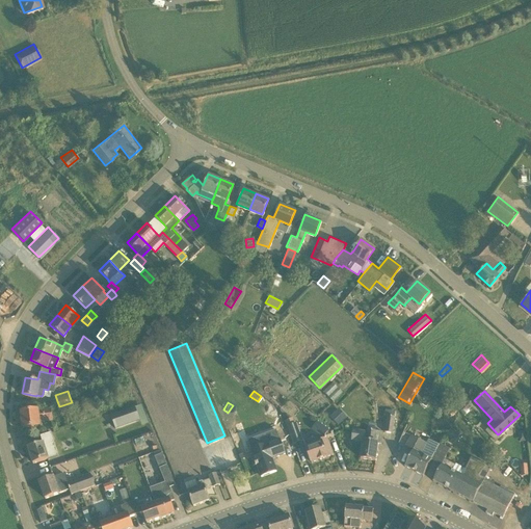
[(134,404),(109,413),(114,427),(138,418),(134,404)]
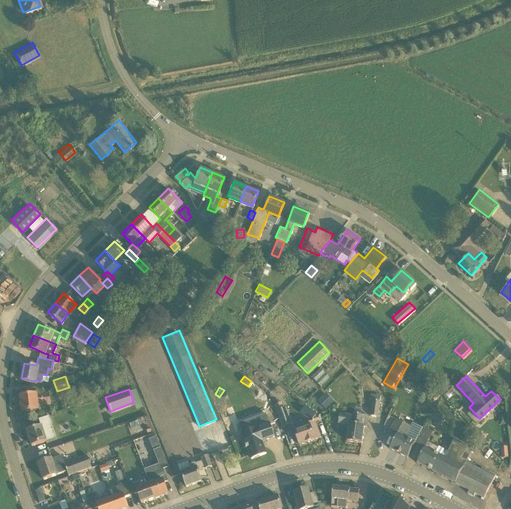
[(325,391),(317,399),(325,407),(333,399),(325,391)]
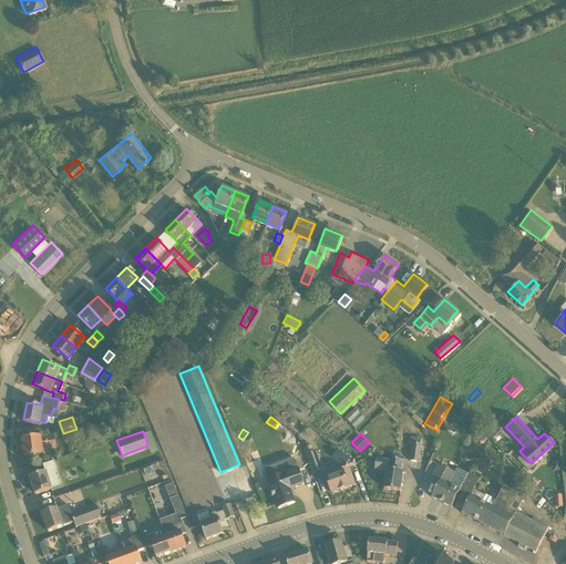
[(40,436),(40,434),(22,437),(23,453),(42,452),(41,447),(55,445),(53,434),(40,436)]
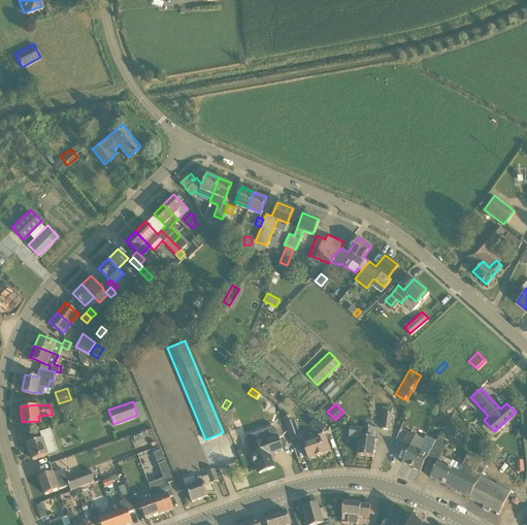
[(282,414),(283,417),(291,438),(299,435),(291,411),(282,414)]
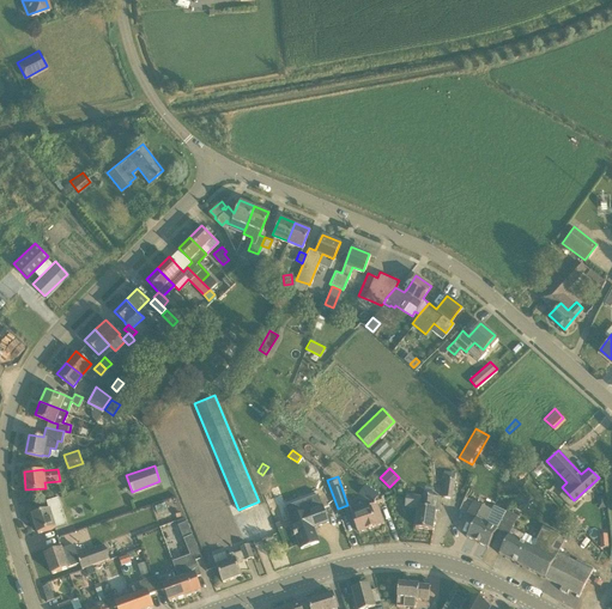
[(454,479),(444,477),(442,495),(452,497),(454,479)]
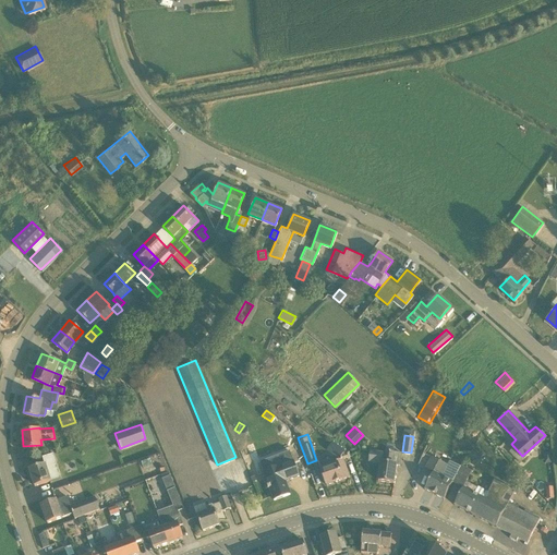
[(472,459),(479,450),(472,447),(467,456),(472,459)]
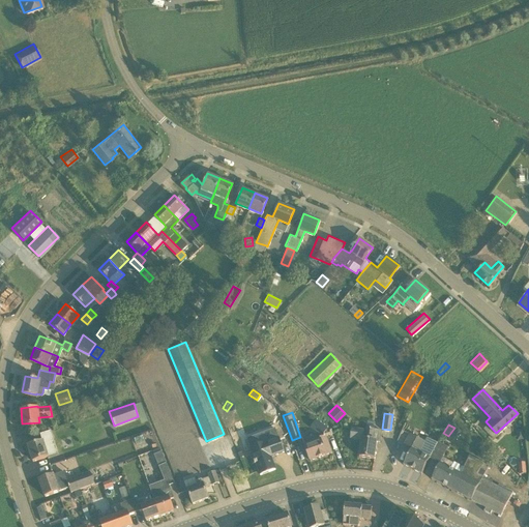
[(350,436),(360,438),(358,455),(373,457),(375,439),(379,440),(380,429),(373,428),(373,427),(365,426),(364,429),(363,429),(363,427),(351,426),(350,436)]
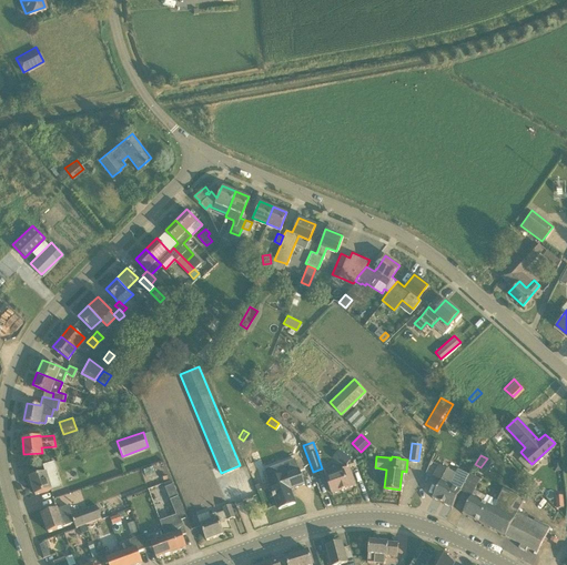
[(42,463),(44,471),(29,476),(34,493),(51,487),(48,478),(58,475),(53,460),(42,463)]
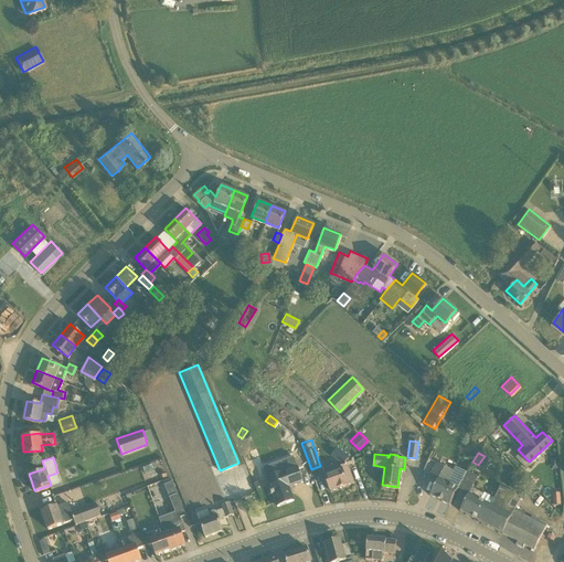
[(429,473),(437,476),(429,492),(448,504),(457,486),(460,480),(466,470),(453,465),(451,468),(436,460),(429,473)]
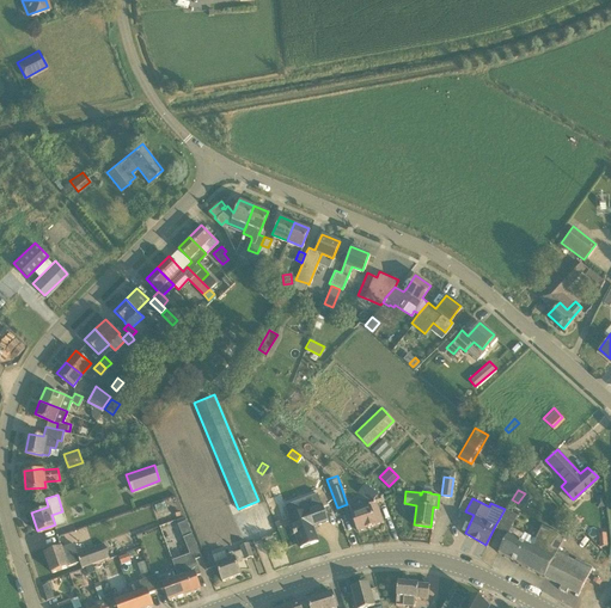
[(366,507),(352,513),(358,529),(383,520),(376,501),(365,504),(366,507)]
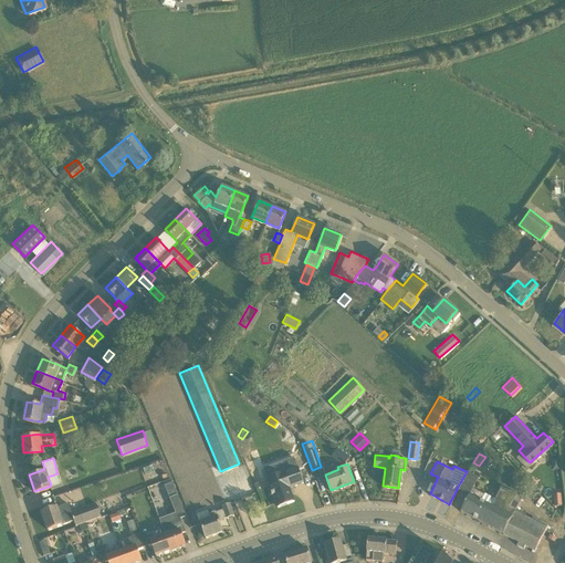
[(302,480),(297,466),(296,467),(283,471),(282,471),(267,477),(276,504),(293,499),(290,489),(288,486),(302,480)]
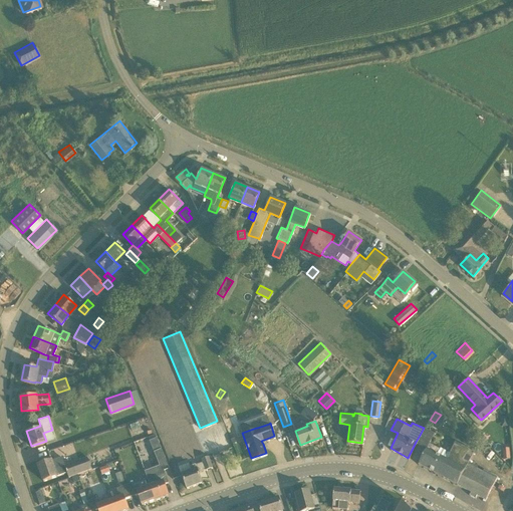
[(448,452),(429,441),(419,437),(416,442),(426,447),(418,463),(456,483),(470,490),(476,493),(485,498),(497,475),(488,471),(482,468),(482,469),(476,466),(477,465),(468,460),(473,450),(454,440),(448,452)]
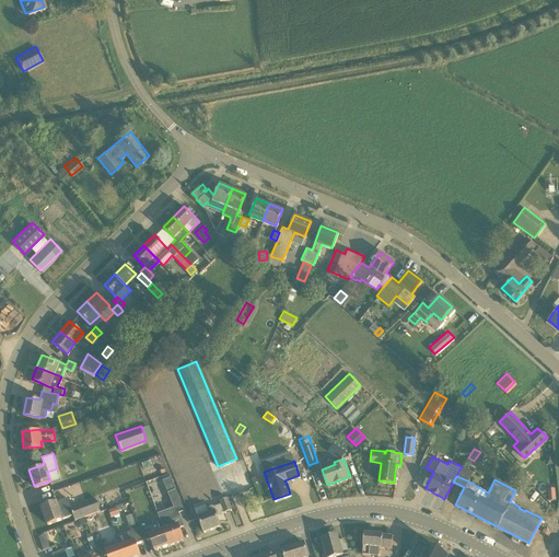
[(71,482),(60,486),(62,491),(73,487),(71,482)]
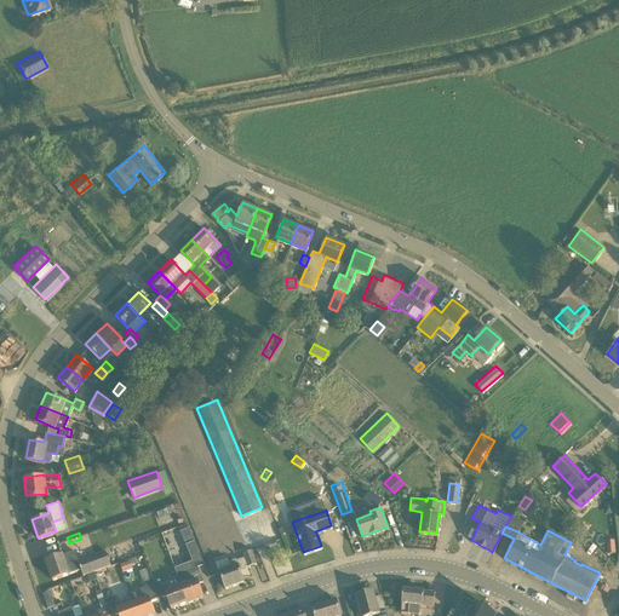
[(605,539),(606,551),(614,551),(613,537),(605,539)]
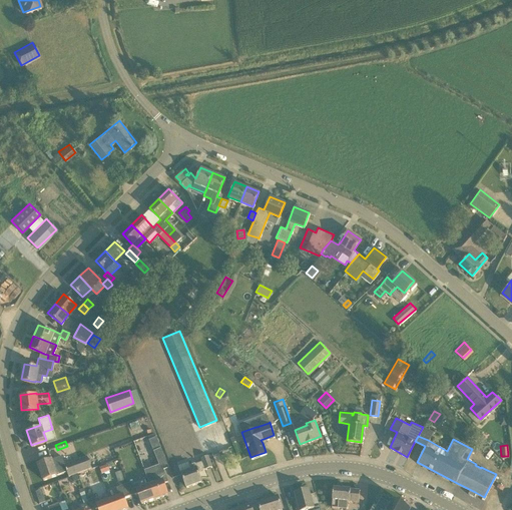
[(152,449),(158,462),(160,467),(167,464),(159,446),(152,449)]
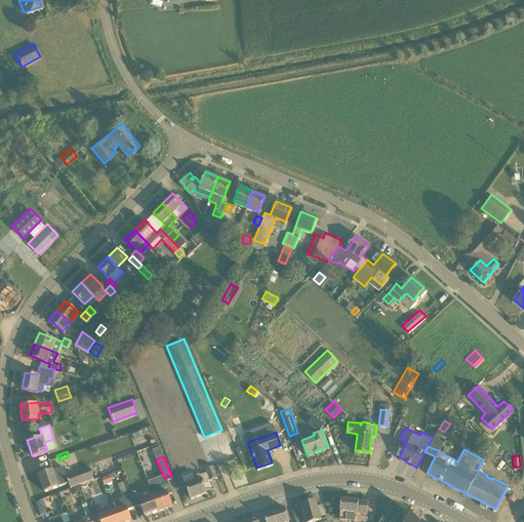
[(182,475),(185,483),(190,497),(205,491),(202,481),(209,478),(209,479),(216,476),(211,465),(205,468),(206,470),(193,475),(192,471),(182,475)]
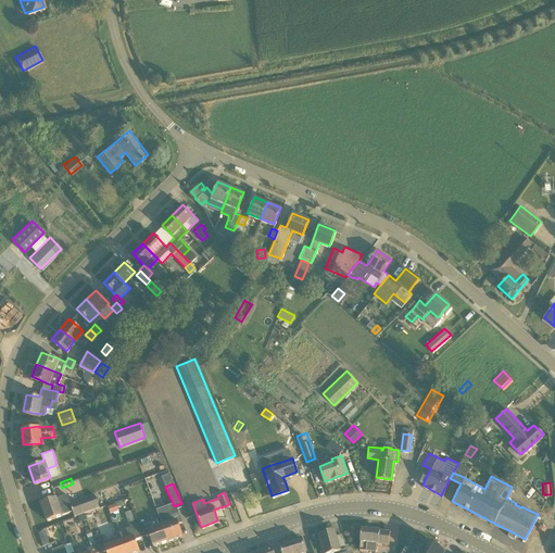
[(55,497),(50,498),(40,502),(47,519),(62,514),(72,510),(74,515),(98,506),(93,493),(68,502),(67,503),(64,494),(55,498),(55,497)]
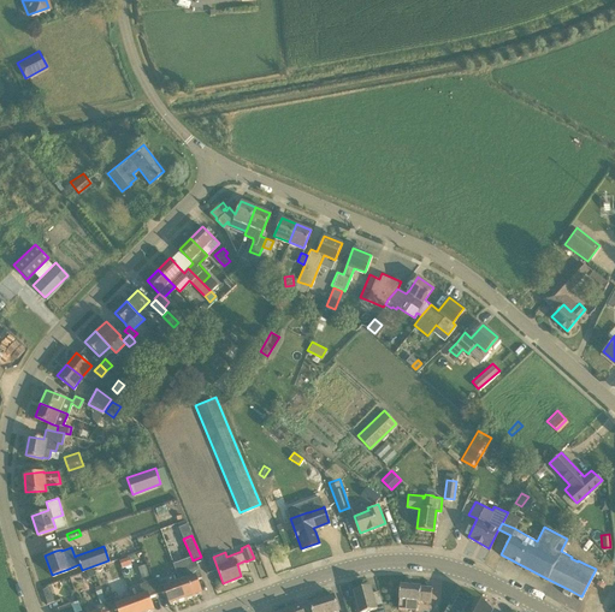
[(129,556),(119,559),(122,566),(131,563),(129,556)]
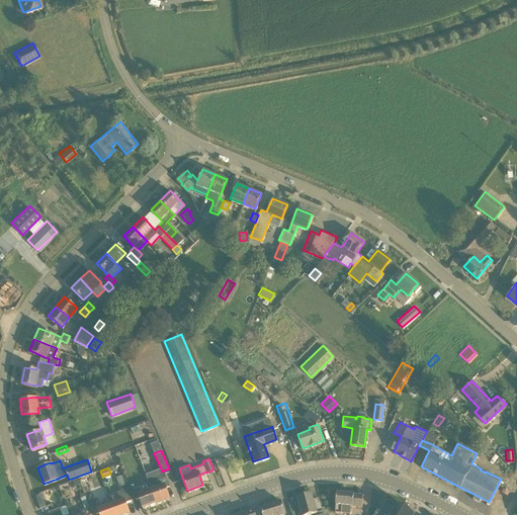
[(121,473),(115,476),(118,487),(125,485),(121,473)]
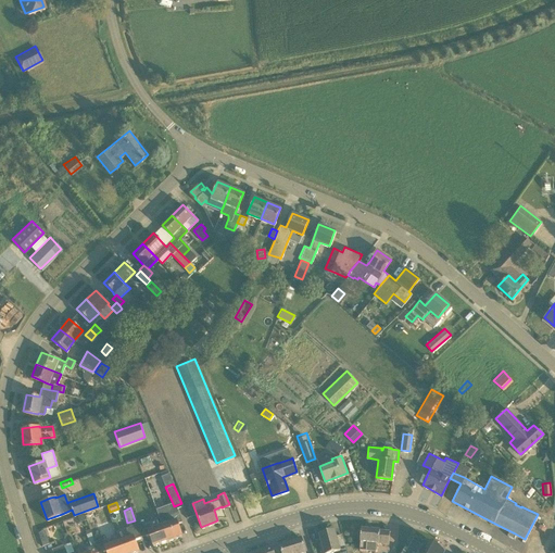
[(177,511),(159,517),(162,524),(167,539),(181,535),(177,523),(181,520),(177,511)]
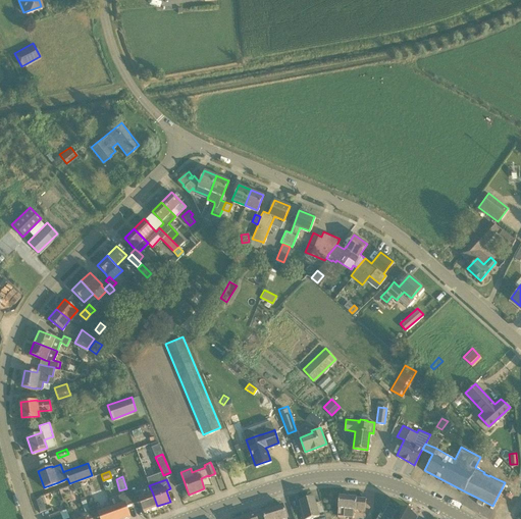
[(82,484),(91,510),(90,510),(92,517),(99,515),(100,518),(115,518),(111,507),(101,510),(100,507),(97,508),(88,482),(82,484)]
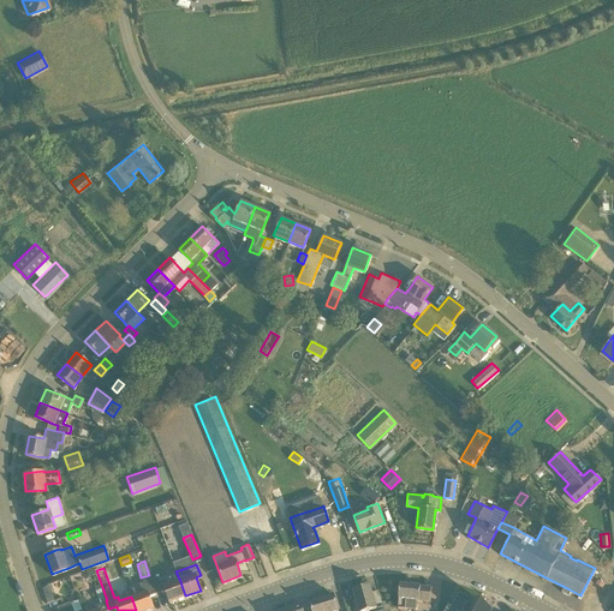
[(142,593),(131,597),(136,610),(143,610),(153,607),(148,594),(156,592),(153,583),(150,577),(138,582),(142,593)]
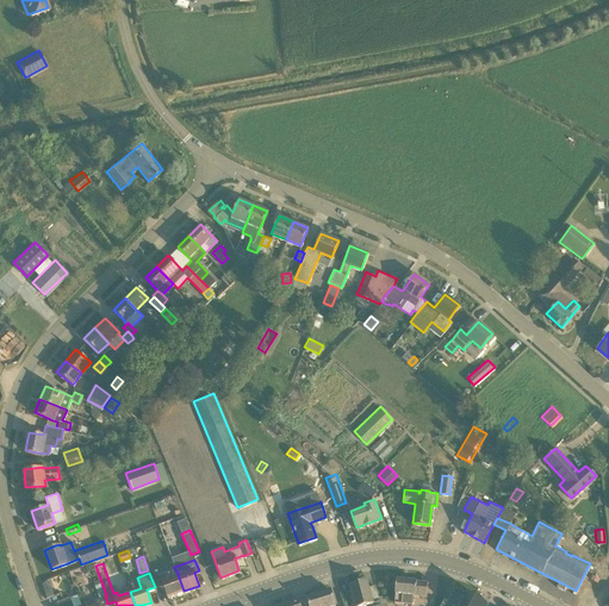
[(163,574),(151,579),(155,587),(163,585),(168,597),(184,591),(178,574),(166,579),(163,574)]
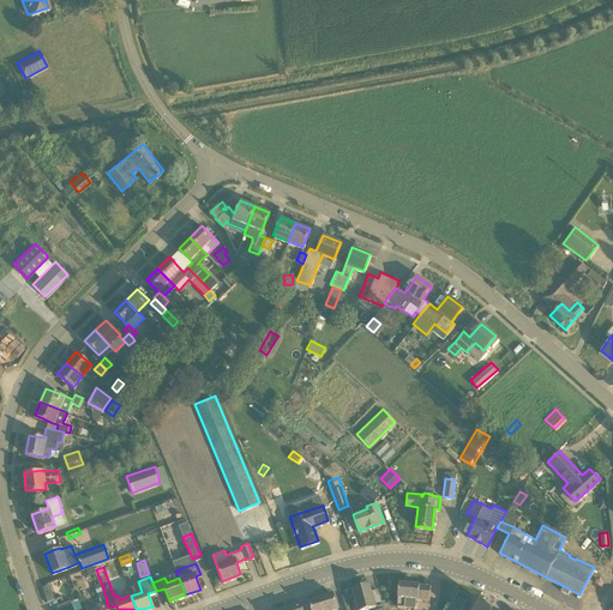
[(398,581),(397,596),(396,605),(414,607),(415,597),(428,598),(430,585),(398,581)]
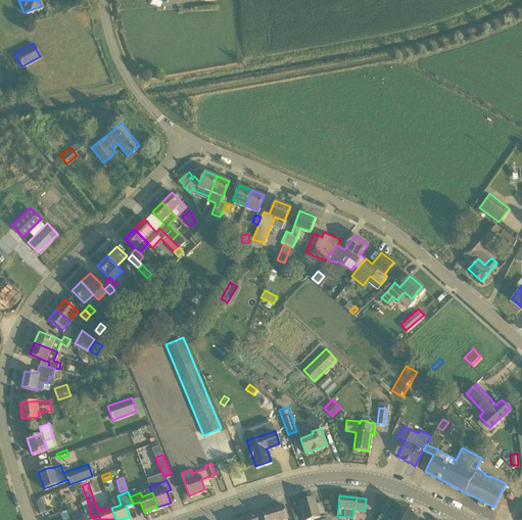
[(300,501),(304,519),(306,519),(312,519),(326,519),(323,508),(317,509),(314,498),(307,499),(307,498),(301,499),(301,501),(300,501)]
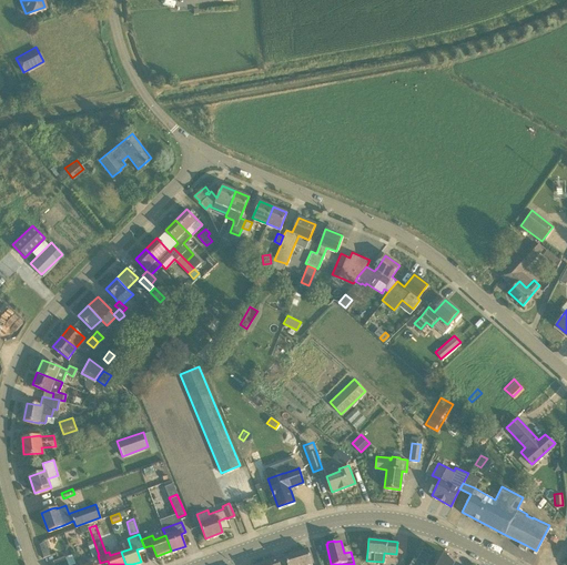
[(88,544),(92,557),(85,560),(88,564),(84,564),(94,564),(100,563),(98,555),(97,556),(92,543),(88,544)]
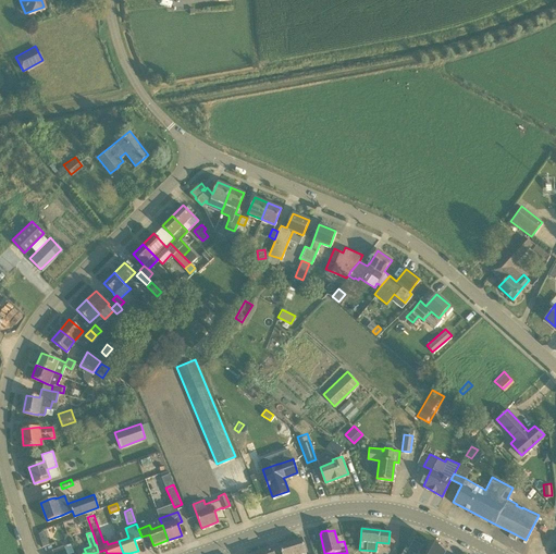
[(47,534),(39,538),(42,544),(49,542),(47,534)]
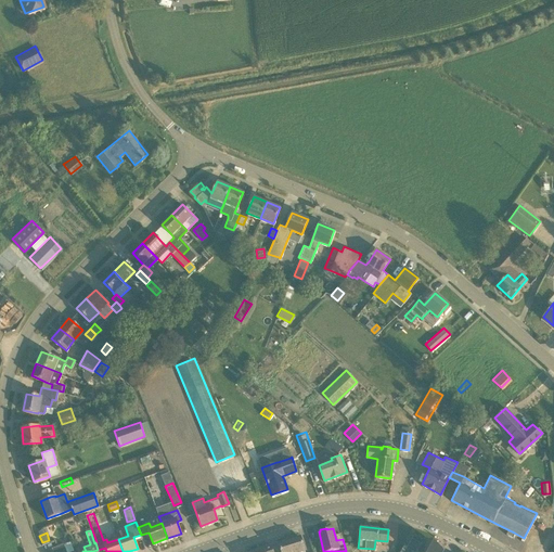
[(305,551),(299,536),(279,542),(281,551),(305,551)]
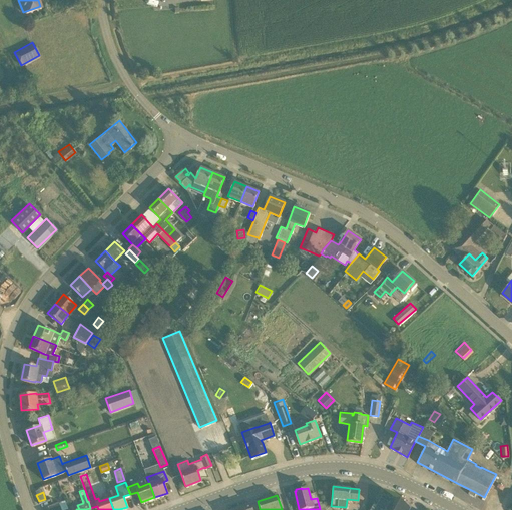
[(407,509),(409,507),(393,498),(390,502),(380,496),(376,504),(373,503),(369,509),(407,509)]
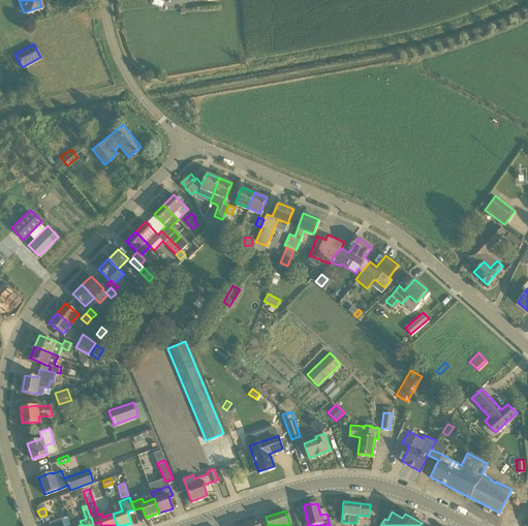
[(63,525),(60,517),(58,518),(49,521),(50,525),(70,525),(70,524),(65,525),(63,525)]
